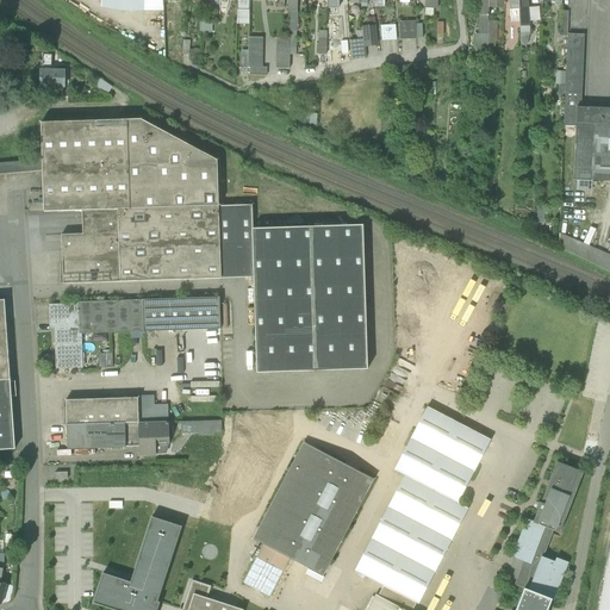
[(122,12),(165,11),(163,5),(163,0),(100,0),(101,8),(122,12)]
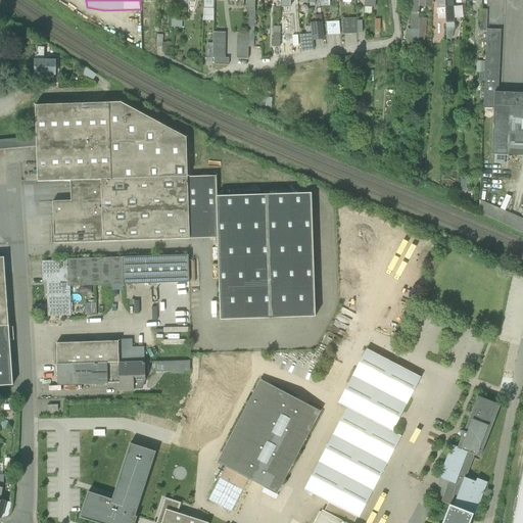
[(203,0),(203,8),(214,8),(214,0),(203,0)]
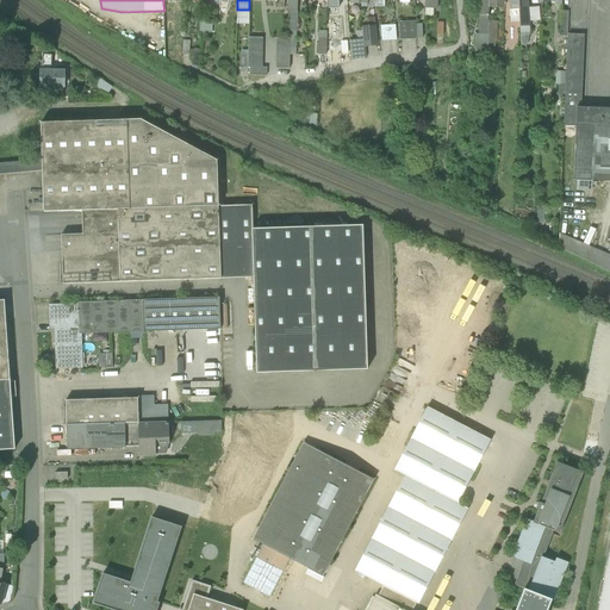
[(509,0),(510,17),(520,17),(518,11),(517,0),(509,0)]
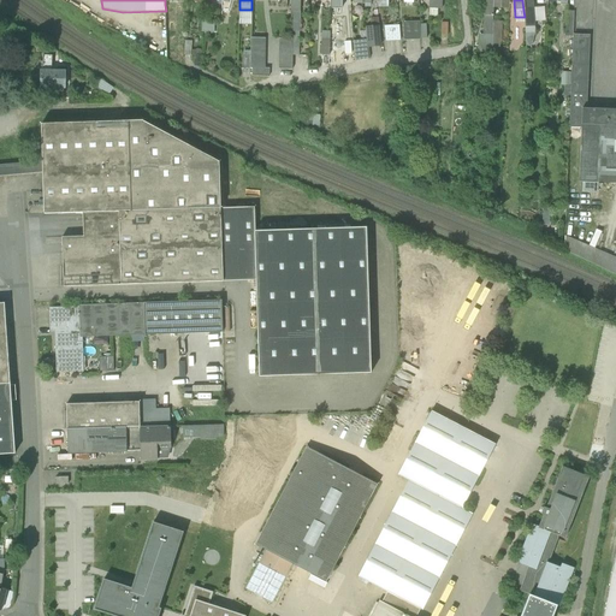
[(522,0),(523,11),(533,11),(533,3),(529,0),(522,0)]
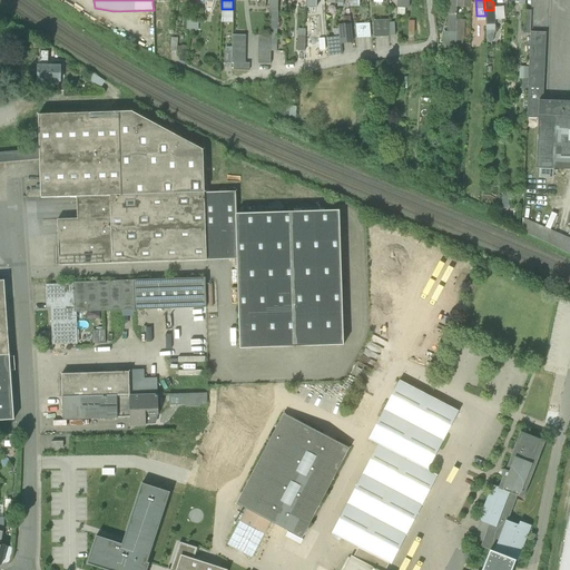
[(233,9),(222,9),(222,22),(233,23),(233,9)]
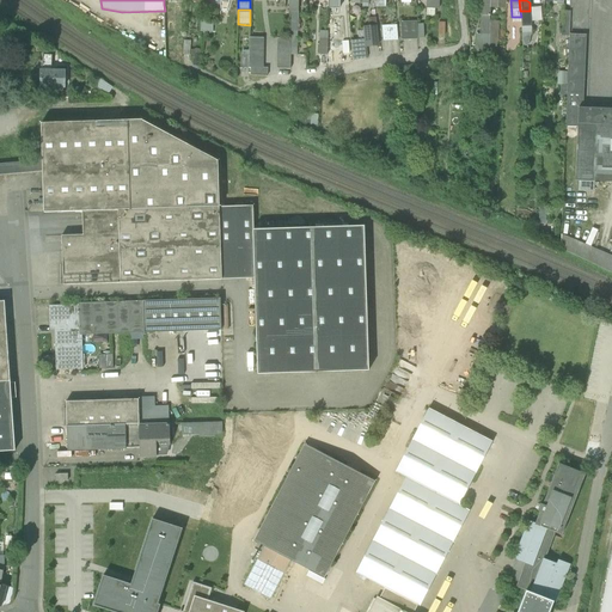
[(531,26),(530,11),(520,11),(521,17),(521,23),(521,28),(531,26)]
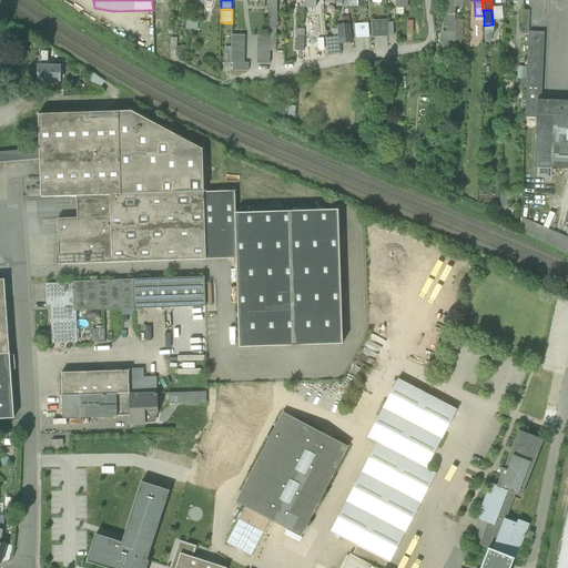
[(153,13),(132,14),(132,28),(153,27),(153,13)]
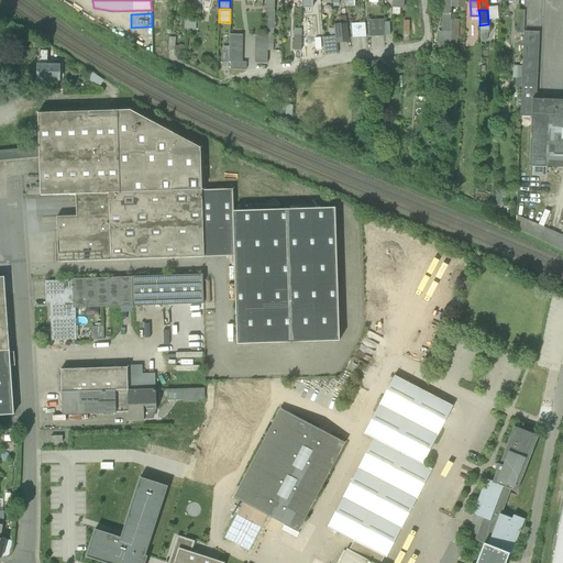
[(384,36),(384,35),(384,24),(384,20),(368,21),(370,37),(384,36)]
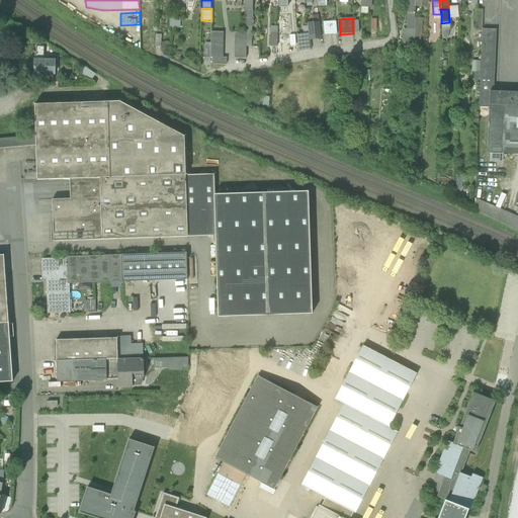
[(423,18),(415,18),(414,29),(413,42),(422,40),(423,18)]
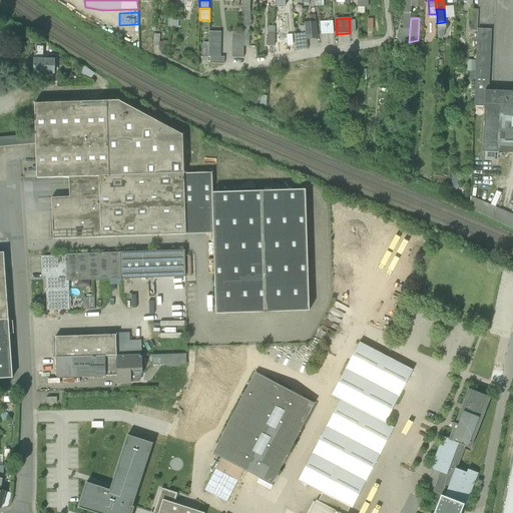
[(321,22),(322,35),(334,34),(333,21),(321,22)]
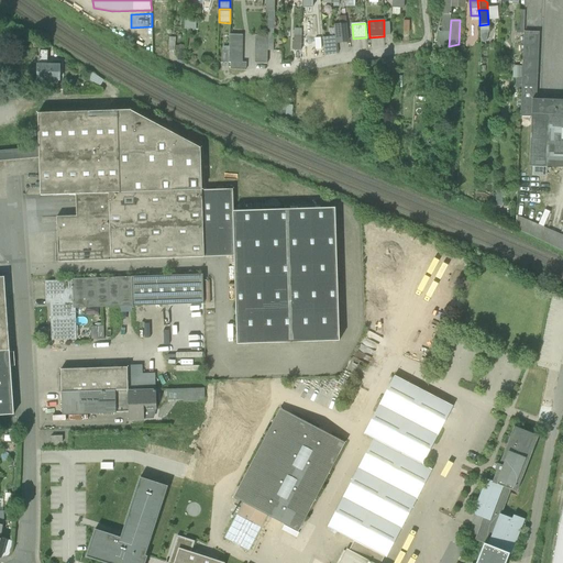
[(335,37),(335,42),(349,41),(346,24),(334,25),(335,37)]
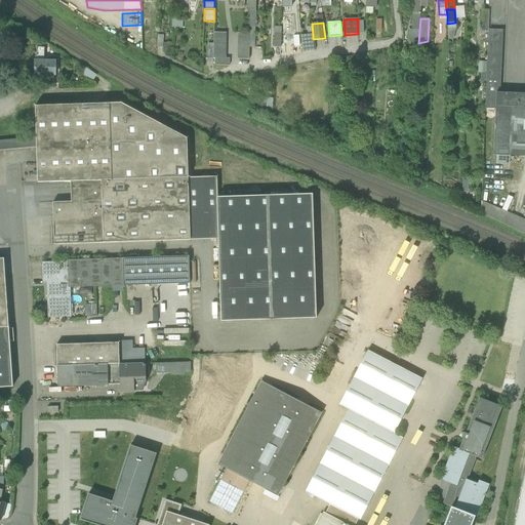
[(456,29),(448,29),(448,39),(454,39),(456,29)]
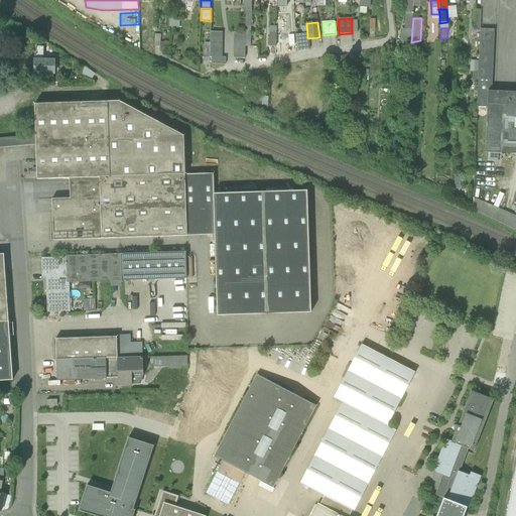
[(121,40),(140,50),(139,29),(121,30),(121,40)]
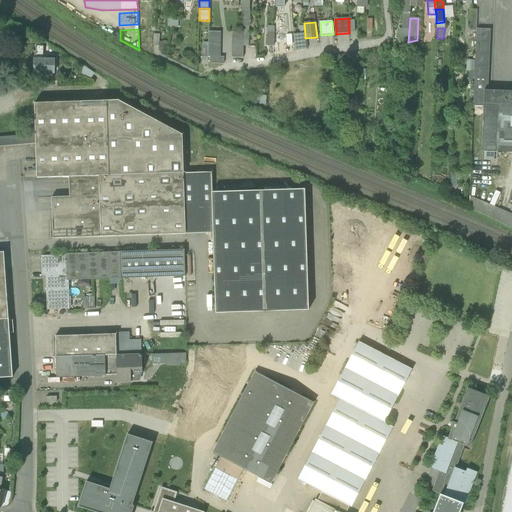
[(400,44),(408,42),(409,29),(402,29),(400,29),(400,44)]
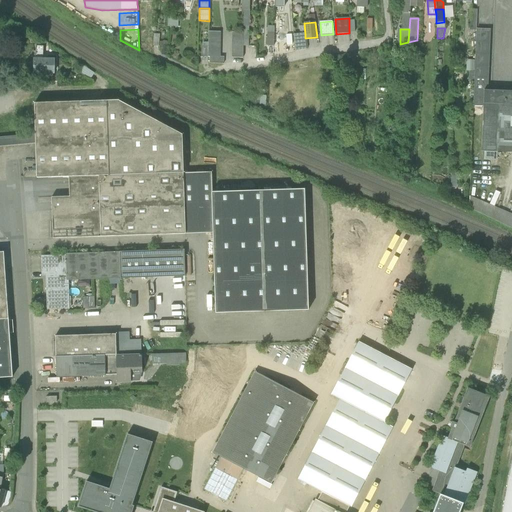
[(473,106),(483,107),(483,104),(484,91),(495,91),(495,88),(487,88),(489,31),(476,30),(476,31),(475,60),(475,72),(474,82),(473,106)]
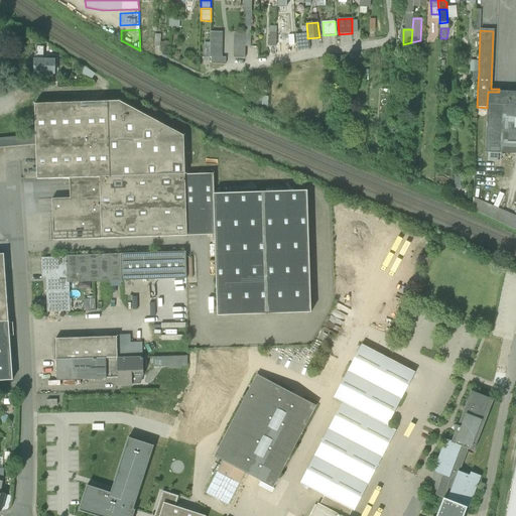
[(210,42),(210,47),(210,56),(212,56),(212,63),(225,65),(226,56),(222,56),(223,32),(211,32),(210,42)]
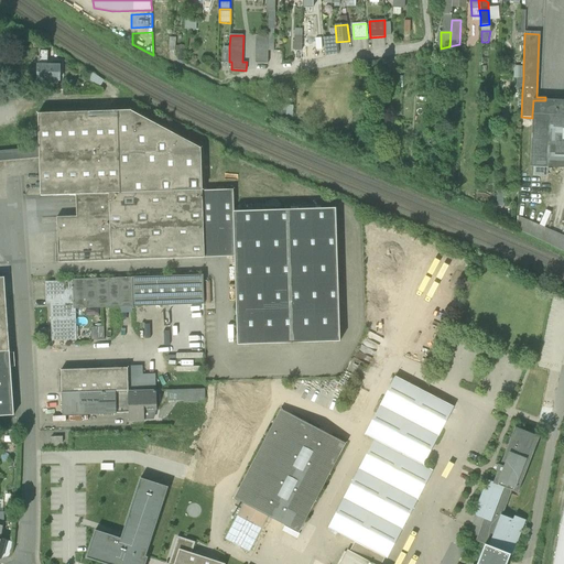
[(268,64),(268,51),(268,35),(256,35),(256,64),(268,64)]
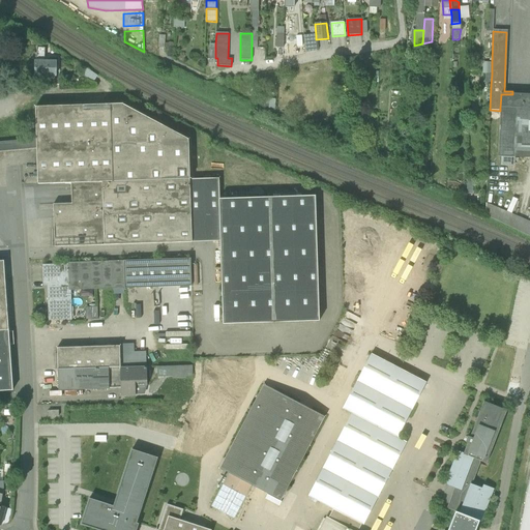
[(316,35),(304,37),(305,53),(317,51),(316,39),(316,35)]
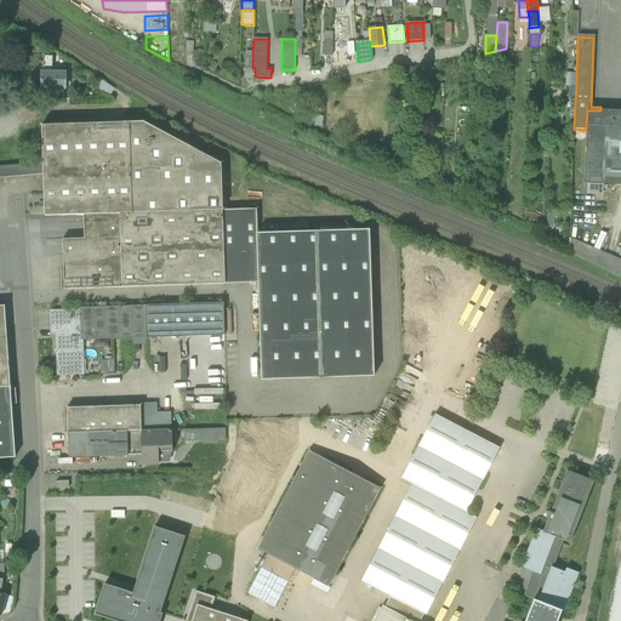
[(66,73),(52,73),(44,72),(41,72),(41,89),(66,89),(66,73)]
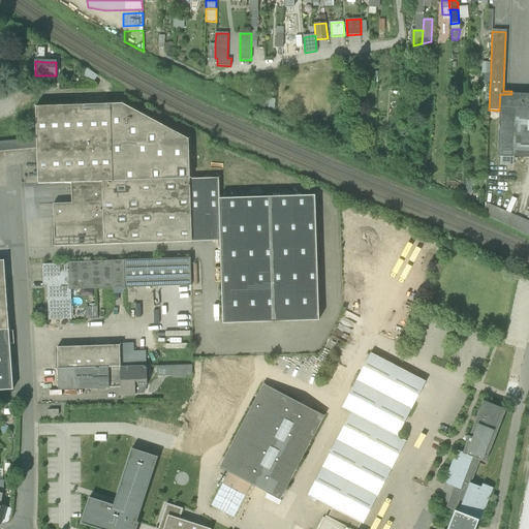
[(491,74),(491,62),(483,62),(483,73),(485,73),(491,74)]
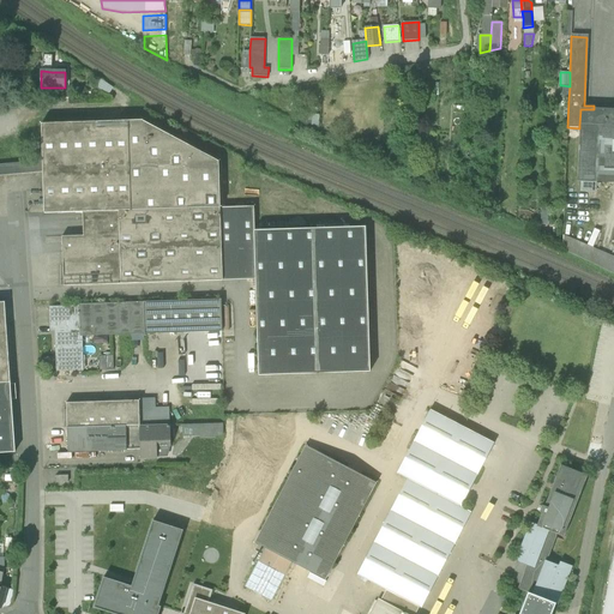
[(101,86),(112,95),(115,90),(103,82),(101,86)]
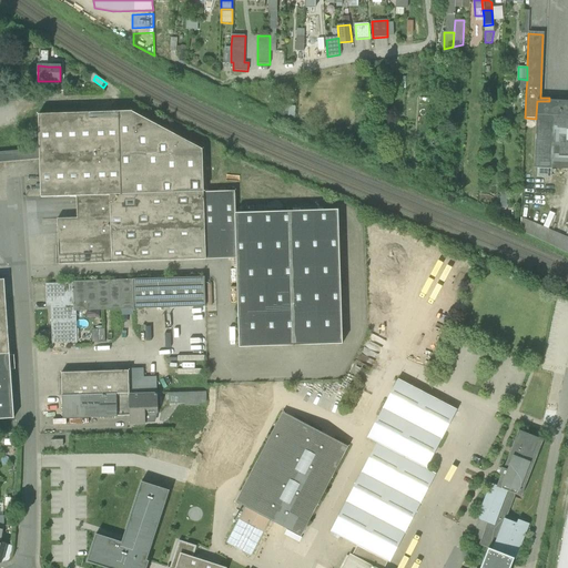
[(537,101),(536,115),(561,117),(563,102),(549,101),(537,101)]
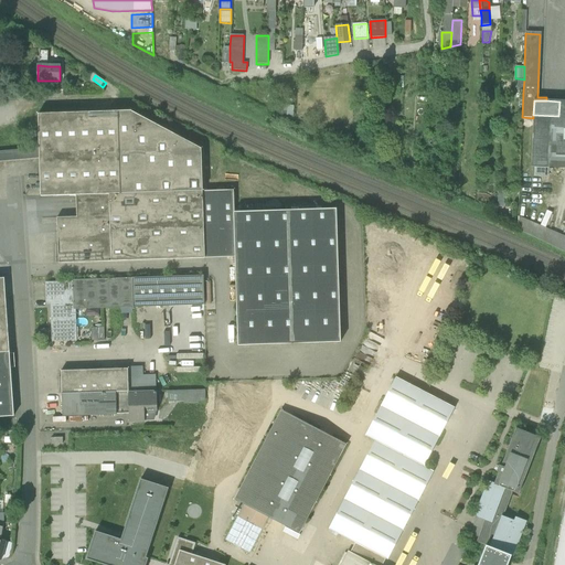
[(89,195),(121,194),(118,112),(39,115),(38,115),(40,149),(40,159),(41,196),(89,195)]
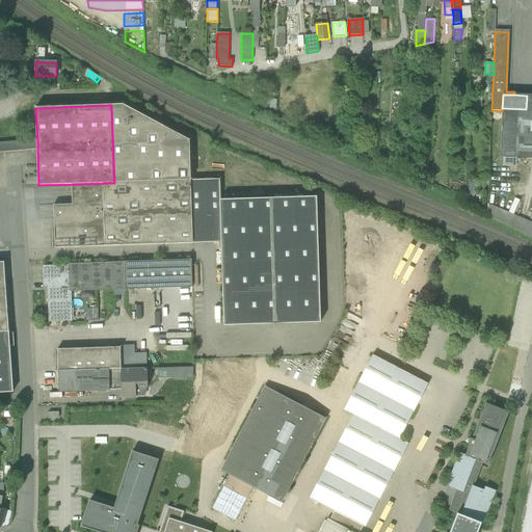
[(124,105),(111,105),(114,183),(191,180),(189,140),(124,105)]
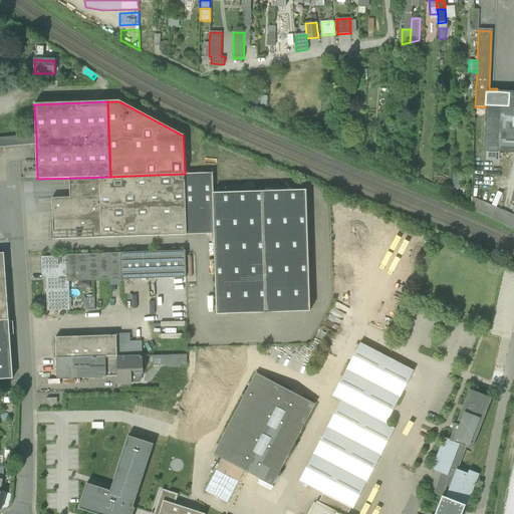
[(513,105),(508,105),(485,104),(485,107),(483,153),(487,153),(487,158),(499,159),(499,153),(513,153),(513,105)]
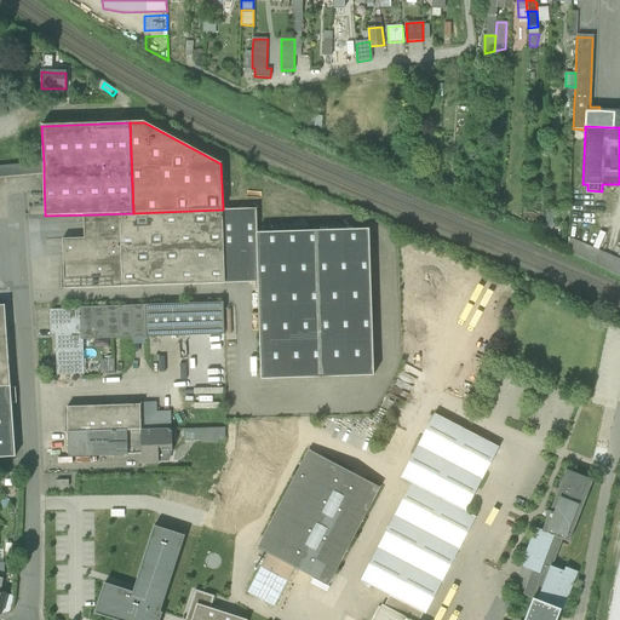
[(0,177),(44,174),(44,164),(0,167),(0,177)]
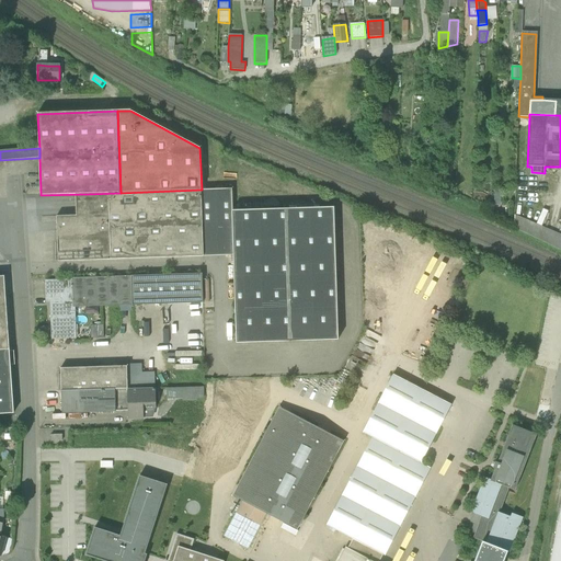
[(204,256),(203,228),(202,190),(121,193),(89,194),(89,215),(56,217),(58,262),(204,256)]
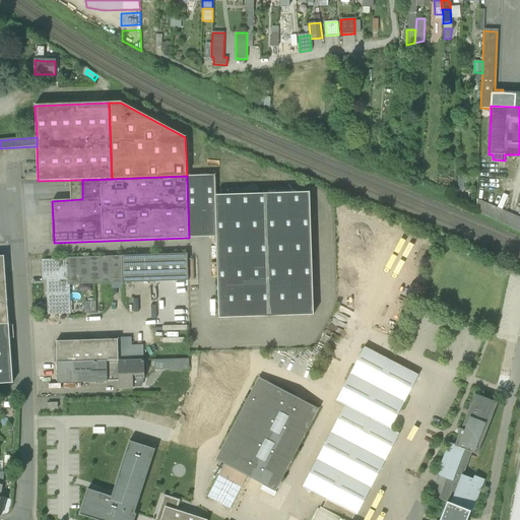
[(188,211),(215,210),(215,196),(215,176),(187,176),(188,211)]
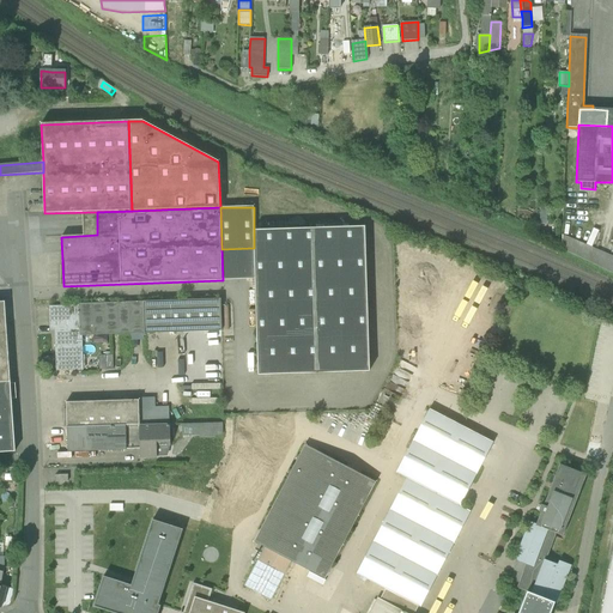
[(365,228),(254,231),(254,248),(255,279),(259,375),(370,372),(365,228)]
